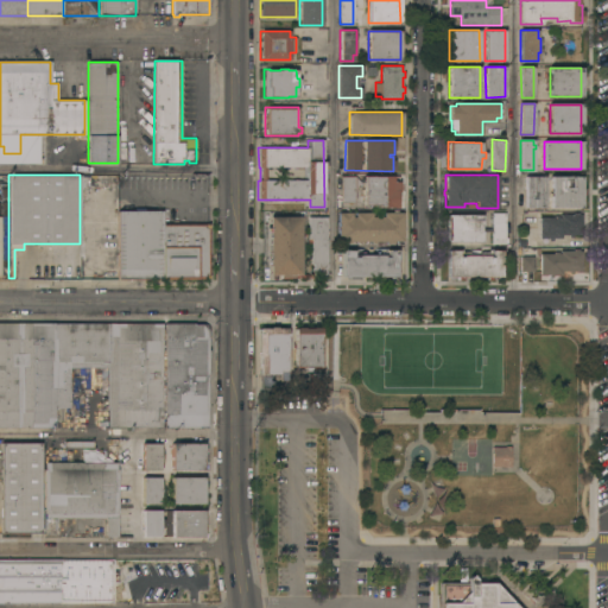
[(341,176),(354,176),(354,202),(341,203),(341,176)]
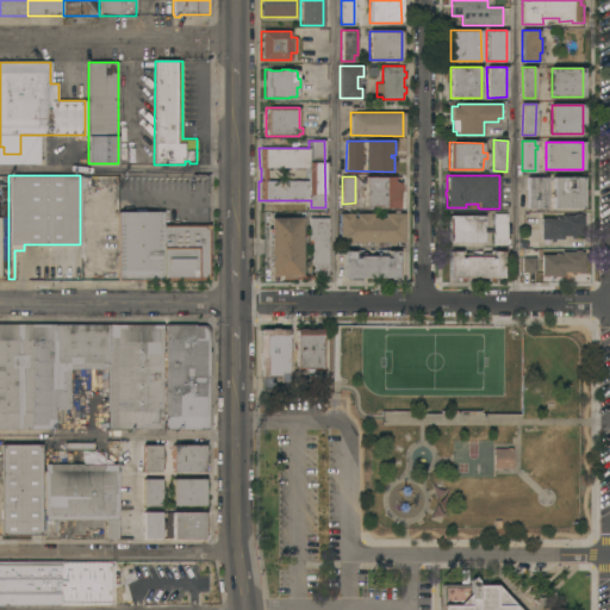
[(365,176),(394,176),(394,182),(402,182),(402,199),(399,199),(399,209),(393,209),(393,207),(375,207),(375,205),(365,205),(365,176)]
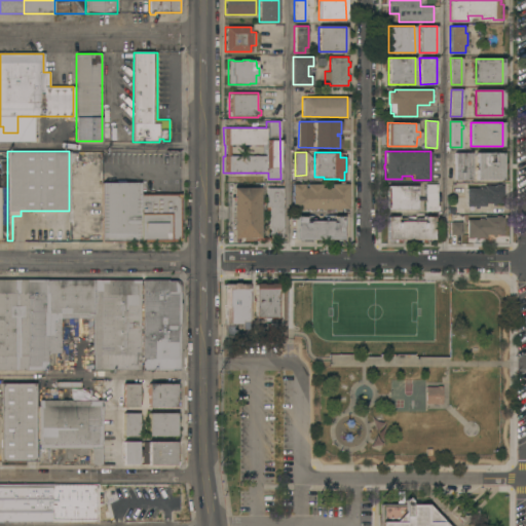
[(454,152),(472,152),(472,179),(454,179),(454,152)]
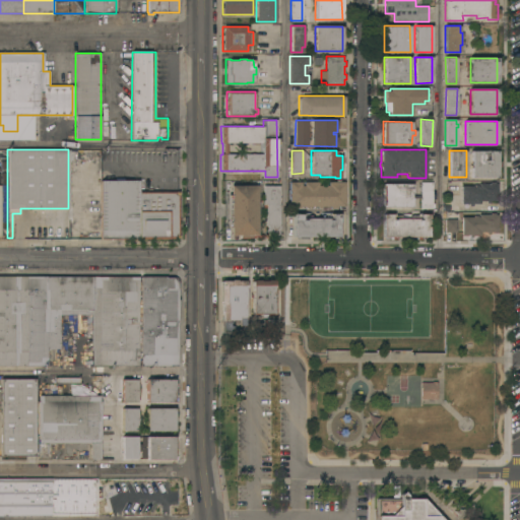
[(471,150),(497,150),(497,161),(499,161),(499,167),(497,167),(497,177),(471,177),(471,150)]
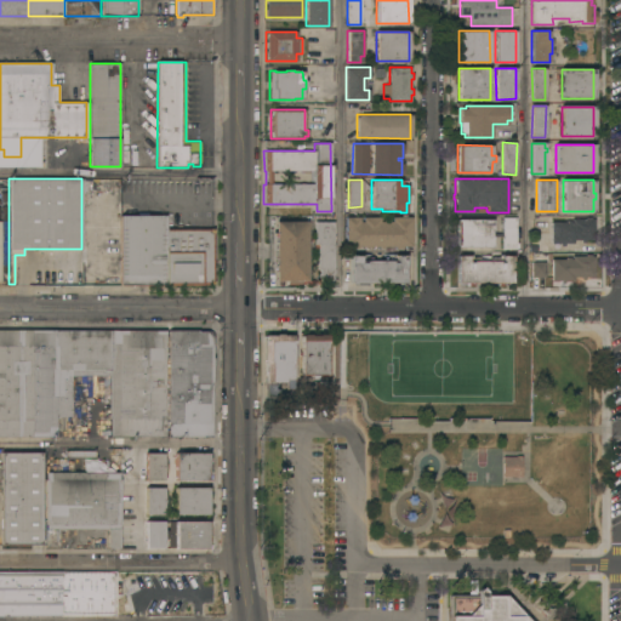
[(120,215),(165,215),(165,228),(212,228),(212,284),(120,285),(120,215)]
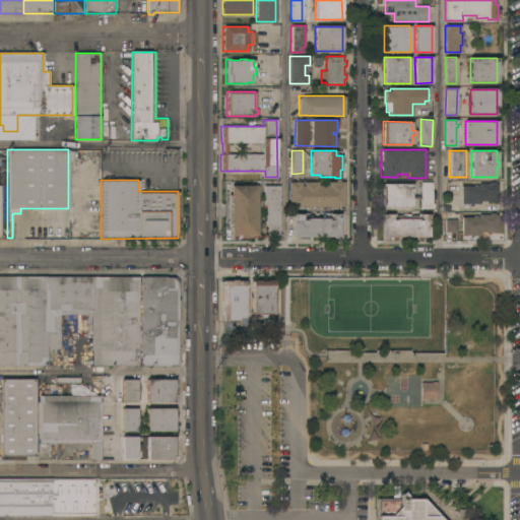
[(337,206),(337,208),(331,208),(331,206),(323,206),(323,207),(319,207),(319,206),(309,206),(309,208),(306,208),(306,206),(300,206),(300,208),(298,208),(298,206),(289,206),(289,182),(302,182),(302,185),(304,185),(304,182),(319,182),(319,186),(329,186),(329,182),(345,182),(345,206),(337,206)]
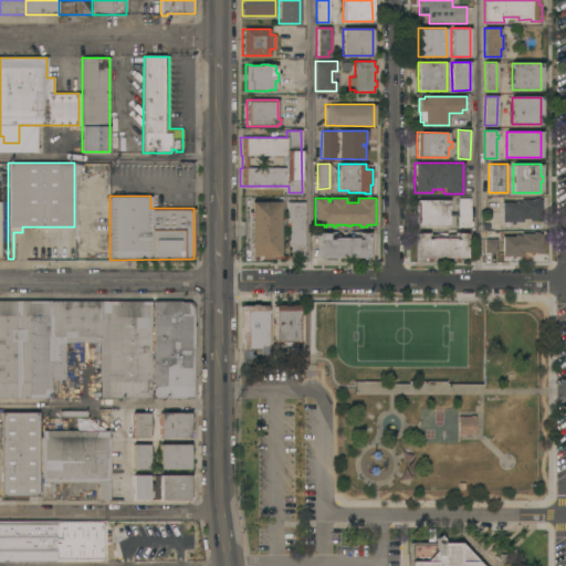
[(458,198),(471,198),(471,227),(458,227),(458,198)]
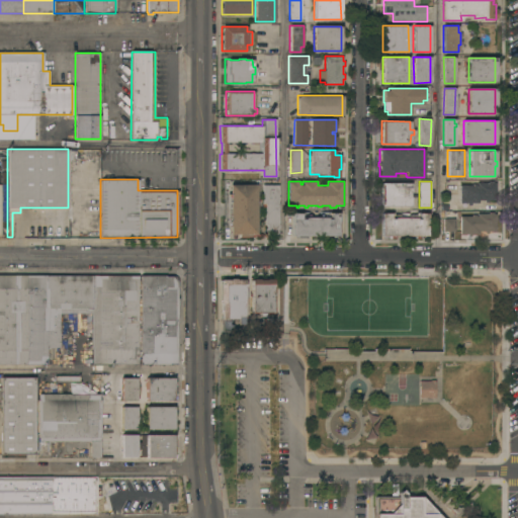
[(460,185),(472,185),(472,184),(476,184),(476,185),(478,185),(478,182),(489,182),(489,181),(493,181),(493,182),(496,182),(496,199),(488,199),(488,202),(485,202),(485,199),(479,199),(479,202),(471,202),(471,204),(467,204),(467,202),(460,202),(460,185)]
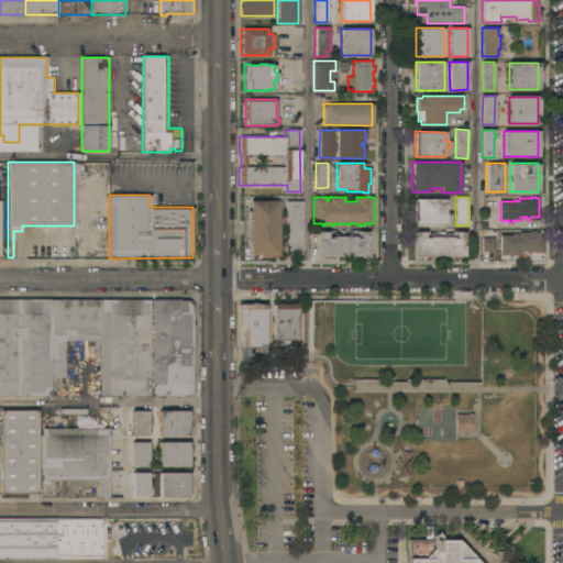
[(445,199),(445,223),(415,223),(415,199),(445,199)]
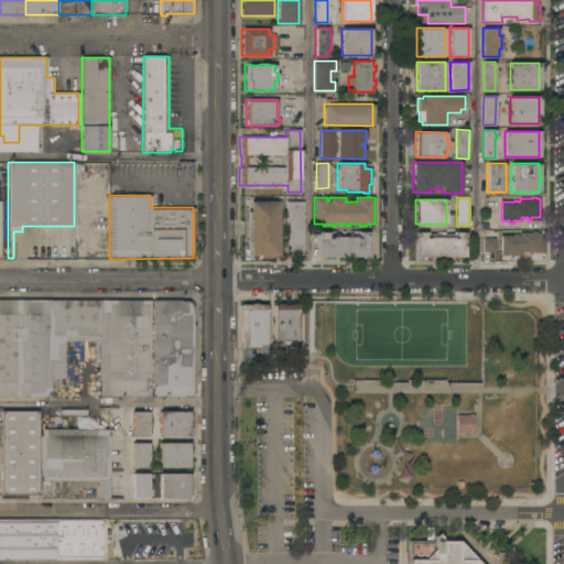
[(279,255),(277,255),(277,258),(273,258),(261,258),(261,255),(249,255),(249,247),(248,247),(248,212),(249,212),(249,201),(279,201),(279,255)]
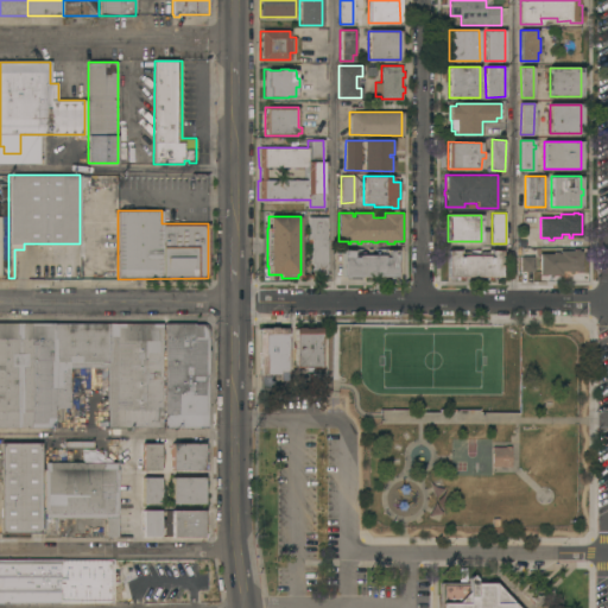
[(327,279),(312,278),(309,278),(309,273),(312,273),(312,264),(311,264),(311,244),(308,244),(308,216),(327,216),(327,279)]
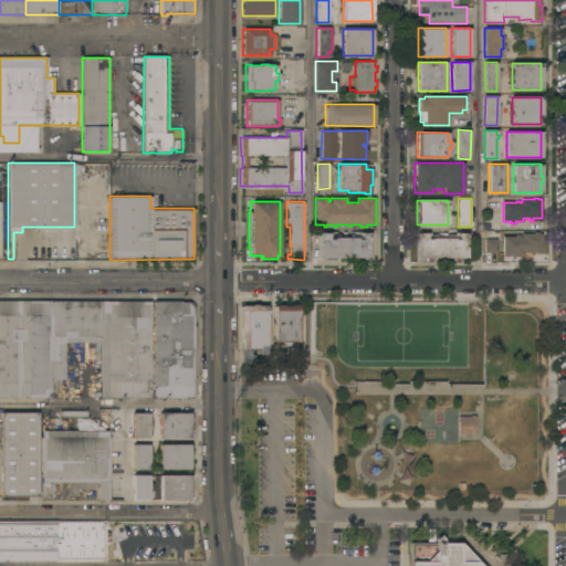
[(363,258),(363,259),(354,259),(354,258),(335,258),(335,260),(326,260),(326,258),(320,258),(320,232),(329,232),(329,236),(359,236),(359,232),(369,232),(369,258),(363,258)]
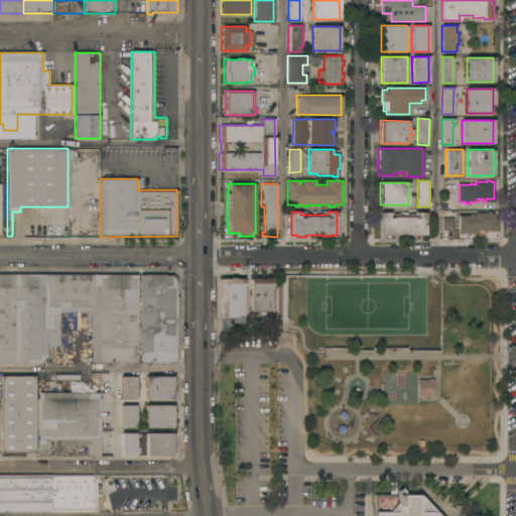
[(420,235),(420,238),(411,238),(411,235),(394,235),(394,237),(386,237),(386,235),(380,235),(380,212),(391,212),(391,214),(414,214),(414,212),(425,212),(425,235),(420,235)]
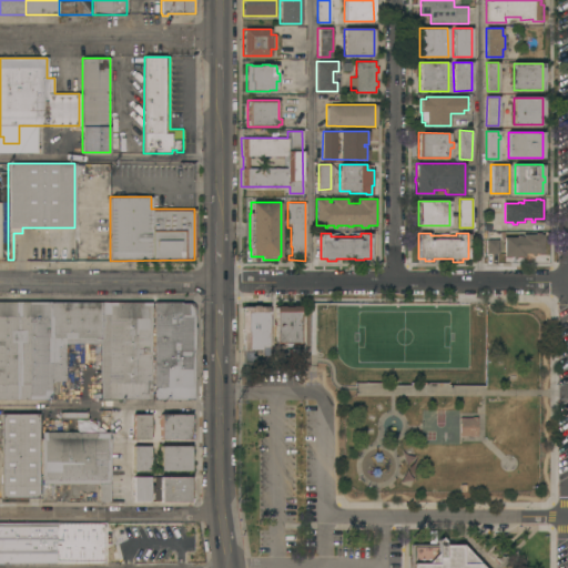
[(505,236),(517,236),(517,235),(521,235),(521,236),(524,236),(524,234),(536,234),(536,233),(540,233),(540,234),(544,234),(544,253),(535,253),(535,255),(531,255),(531,253),(525,253),(525,256),(516,256),(516,259),(513,259),(513,256),(505,256),(505,236)]
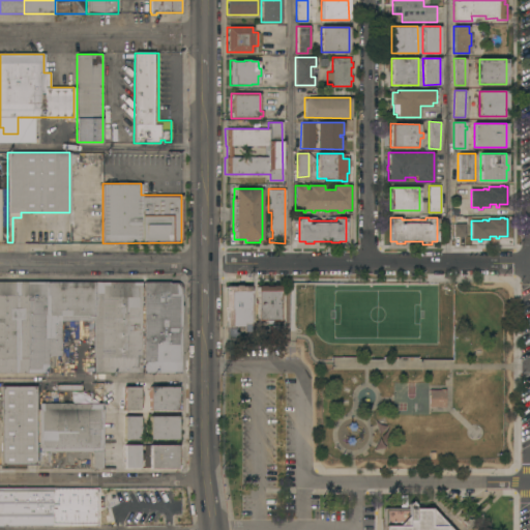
[(453,224),(465,224),(465,237),(453,237),(453,224)]
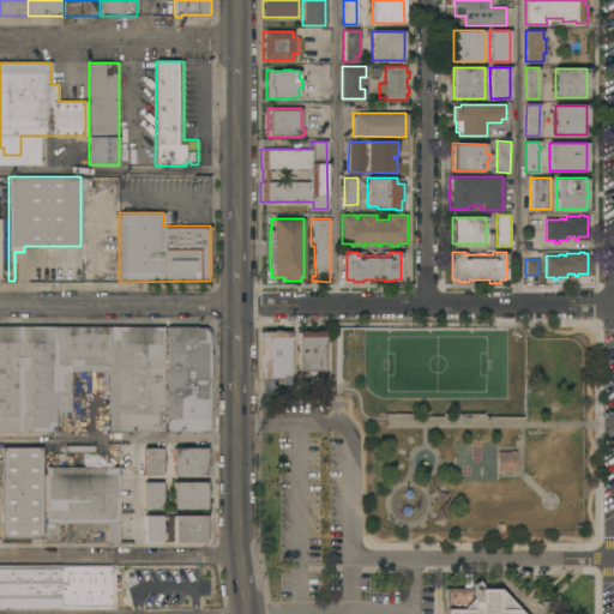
[(0,326),(164,326),(163,432),(107,432),(107,371),(71,371),(70,411),(55,411),(55,432),(0,432),(0,326)]
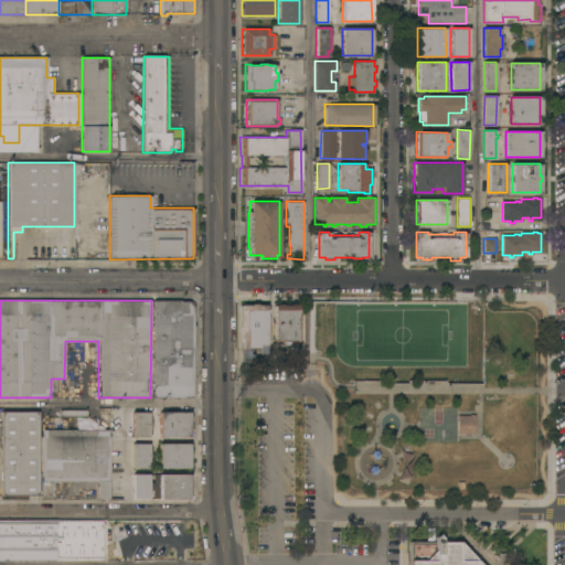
[(153,300),(189,300),(191,301),(193,304),(193,306),(194,396),(152,396),(153,300)]
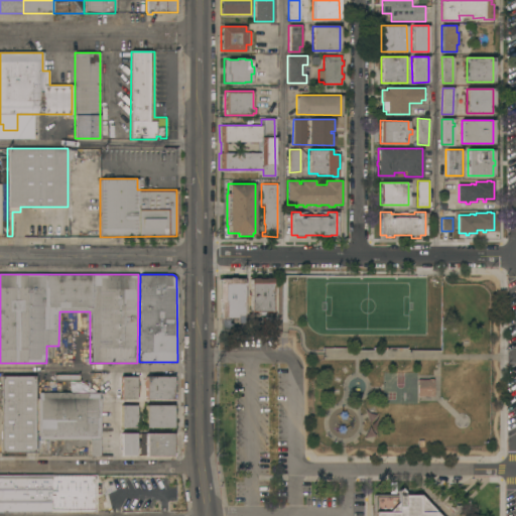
[(229,278),(229,277),(235,277),(235,278),(243,278),(243,329),(222,329),(222,317),(221,317),(221,301),(219,301),(219,278),(229,278)]
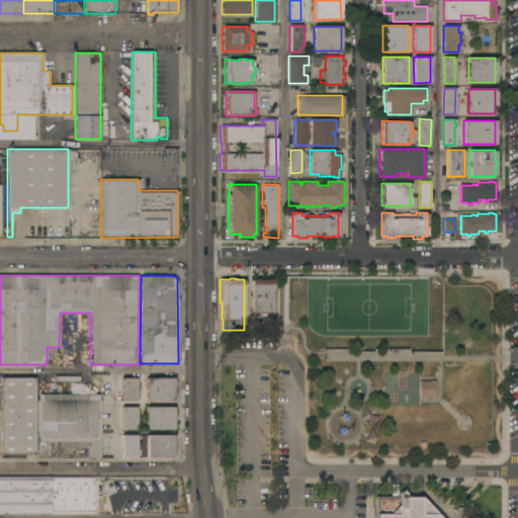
[(265,313),(265,316),(261,316),(261,313),(251,313),(251,279),(253,279),(253,278),(259,278),(259,279),(266,279),(274,279),(273,313),(265,313)]
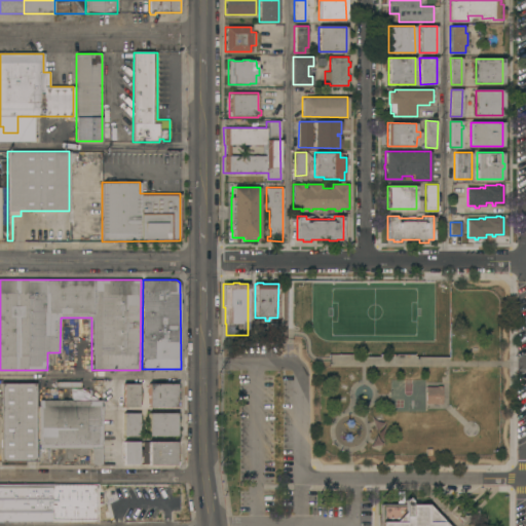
[(280,323),(280,334),(280,338),(268,338),(268,323),(280,323)]
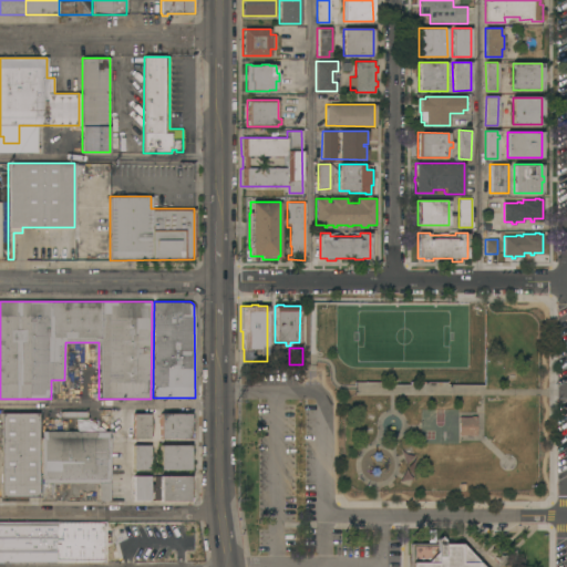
[(0,413),(38,413),(38,496),(1,496),(0,413)]
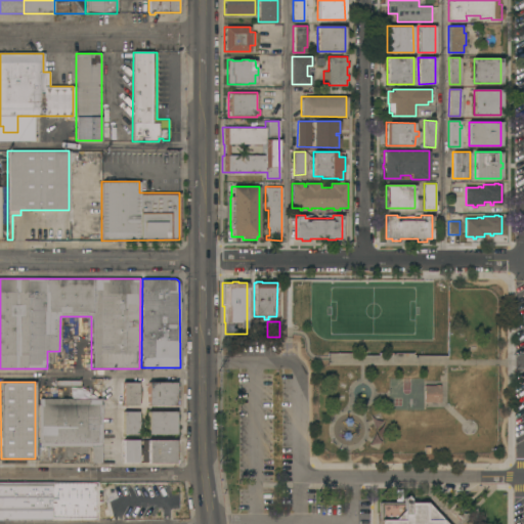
[(123,382),(138,382),(138,405),(123,404),(123,382)]
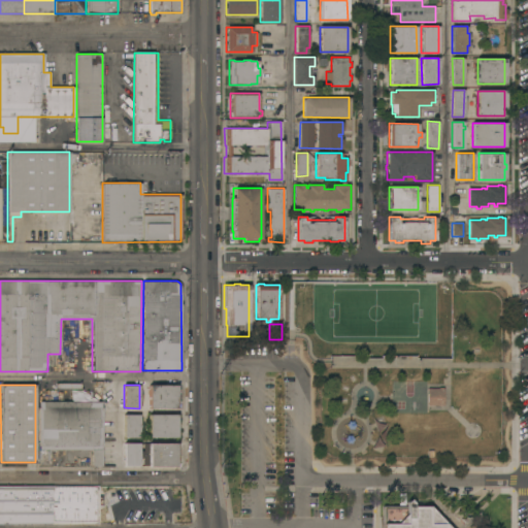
[(176,385),(176,407),(149,407),(149,385),(176,385)]
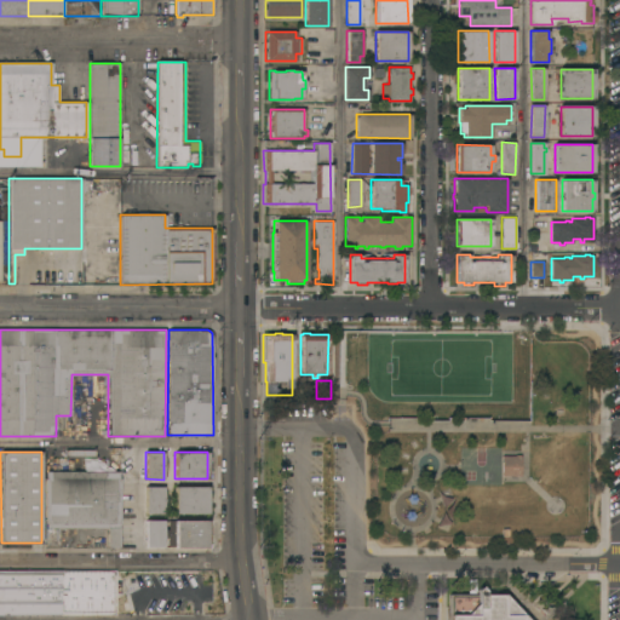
[(520,455),(501,455),(501,476),(520,476),(520,455)]
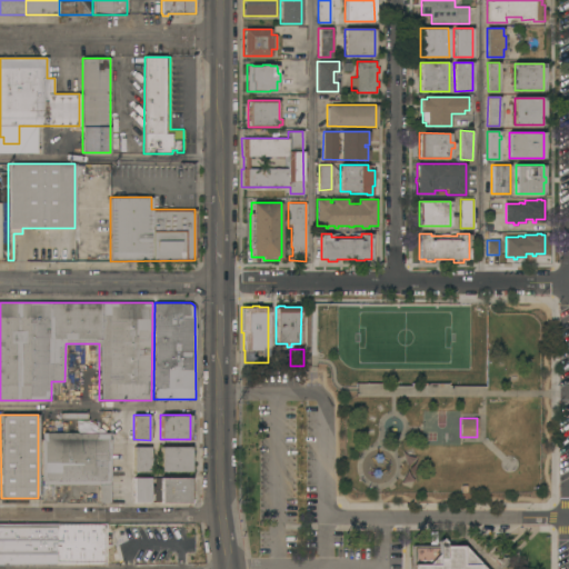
[(110,432),(110,502),(99,501),(99,485),(42,485),(42,480),(41,480),(41,439),(42,439),(42,432),(110,432)]
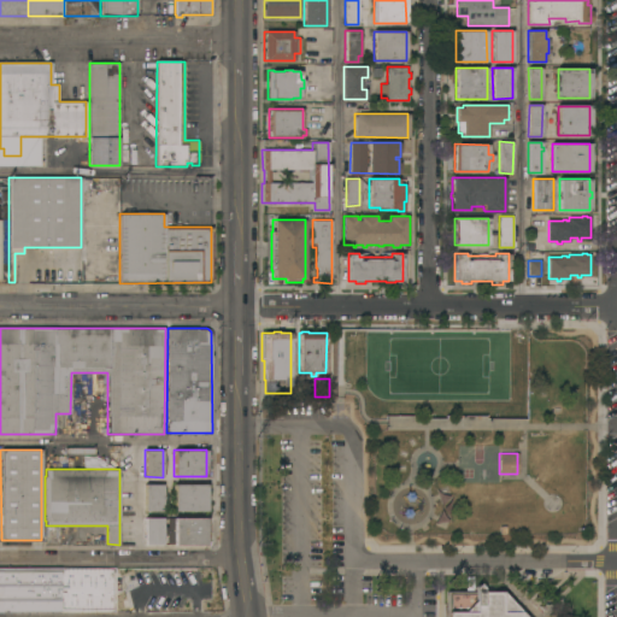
[(145,485),(163,485),(163,511),(145,511),(145,485)]
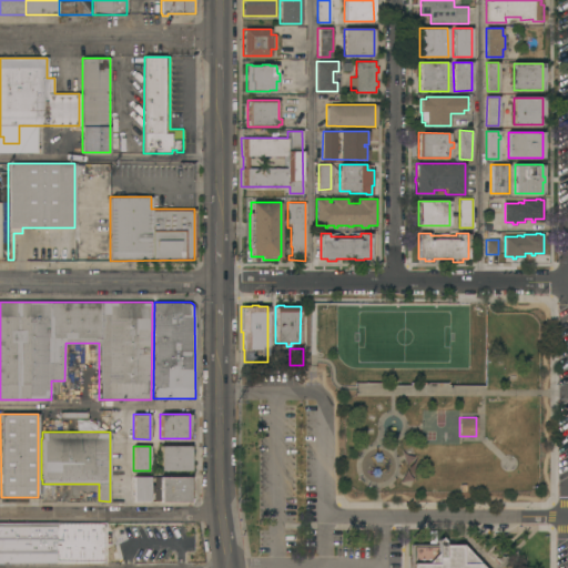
[(190,446),(190,470),(160,470),(160,446),(190,446)]
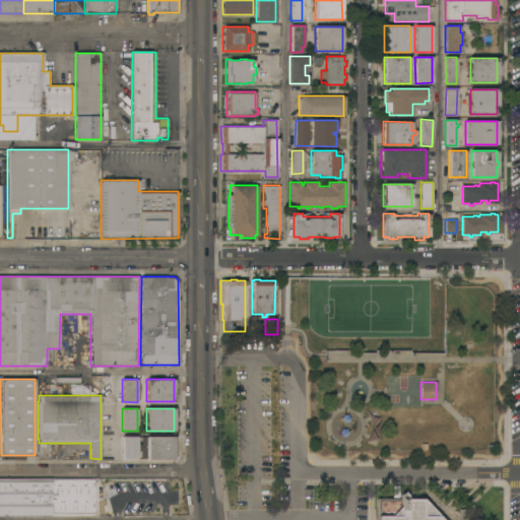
[(122,437),(137,437),(137,458),(122,458),(122,437)]
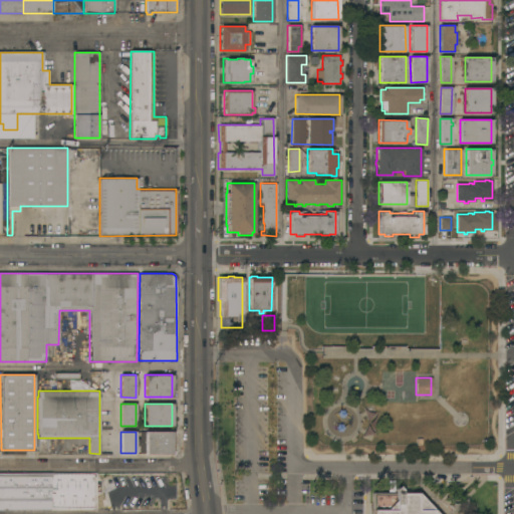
[(172,432),(172,454),(145,454),(145,432),(172,432)]
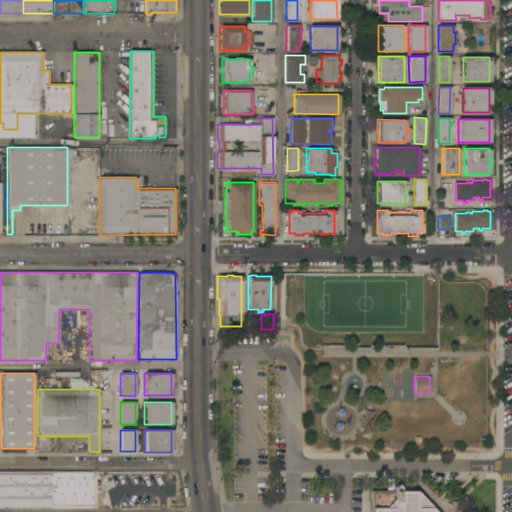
[(0,508),(0,471),(95,471),(95,508),(0,508)]
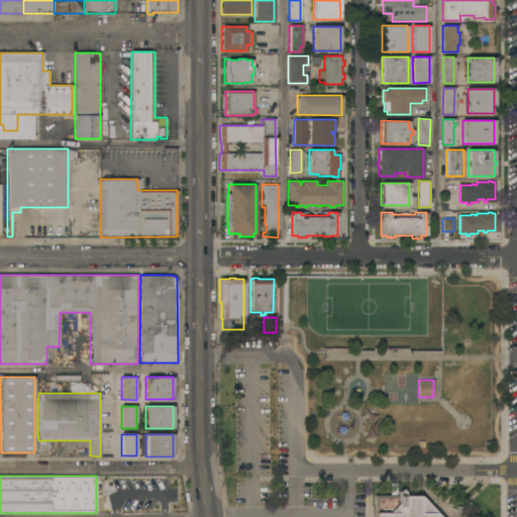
[(376,516),(376,496),(399,496),(399,492),(400,490),(402,490),(404,491),(405,492),(405,495),(421,495),(441,516),(376,516)]
